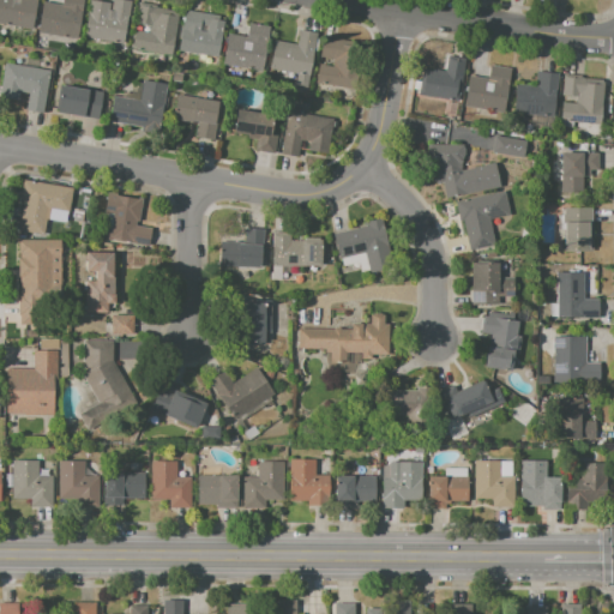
[(0,0),(40,0),(35,30),(0,24),(0,0)]
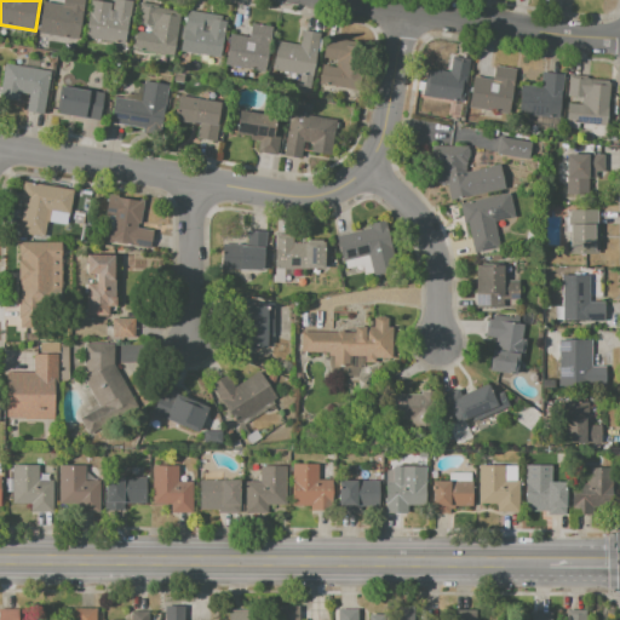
[(45,4),(64,7),(65,0),(86,0),(80,41),(40,34),(45,4)]
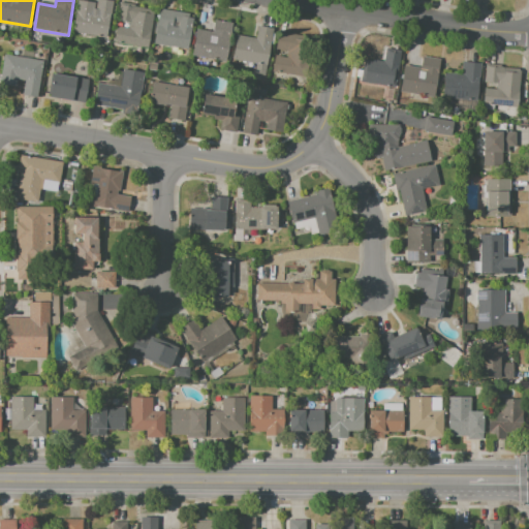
[(79,1),(98,4),(98,0),(116,3),(110,39),(73,33),(79,1)]
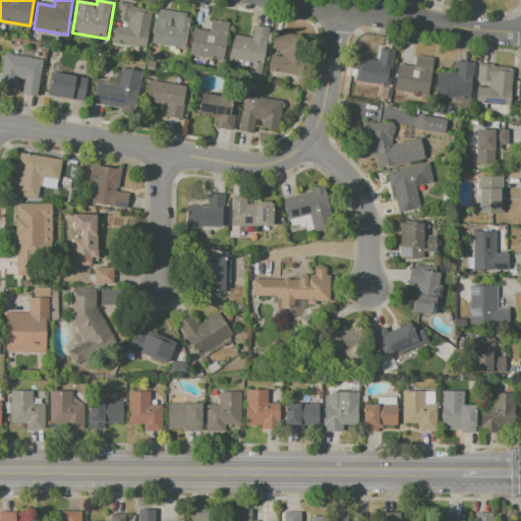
[(119,4),(134,6),(134,9),(153,11),(147,49),(114,44),(117,29),(128,30),(130,22),(116,20),(119,4)]
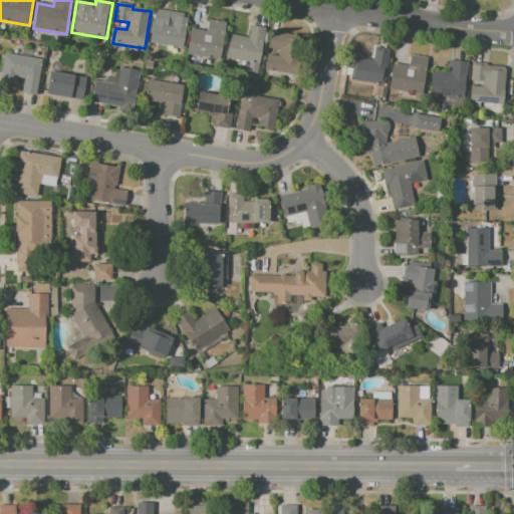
[(157,10),(185,14),(184,18),(190,19),(185,49),(151,43),(157,10)]
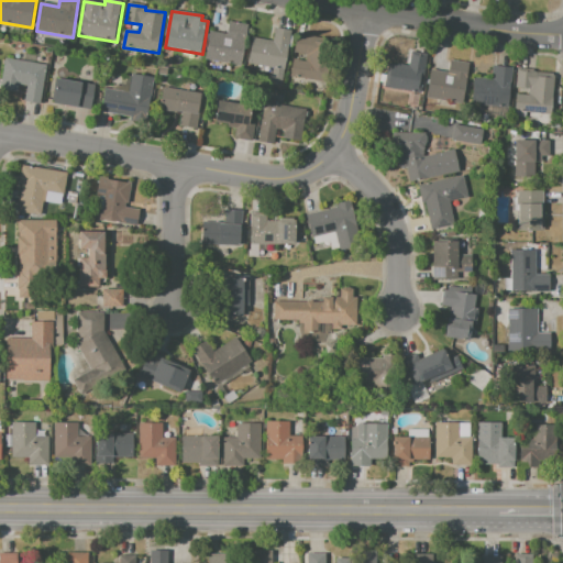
[(211,33),(228,35),(229,23),(250,26),(243,67),(206,61),(211,33)]
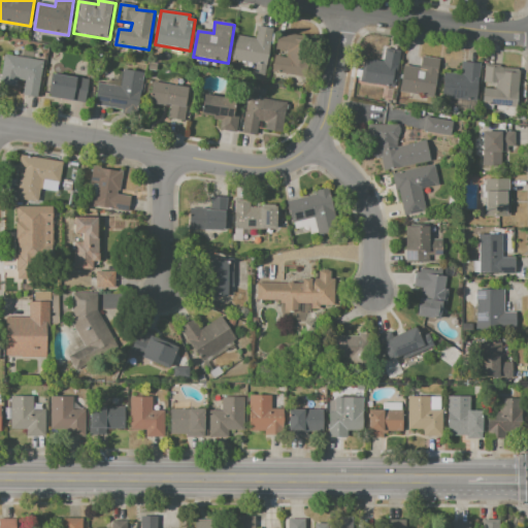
[(237,36),(257,40),(259,28),(274,30),(266,76),(255,74),(257,65),(234,61),(237,36)]
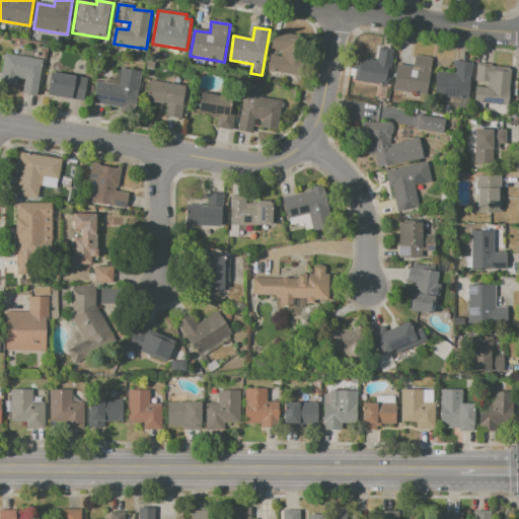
[(275,32),(298,36),(297,42),(312,44),(306,78),(269,71),(271,56),(282,58),(284,52),(272,50),(275,32)]
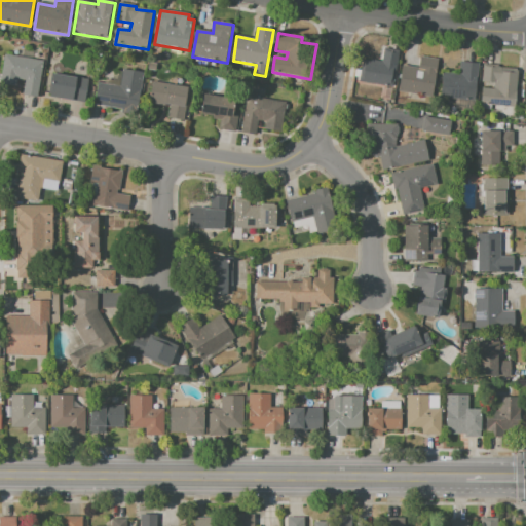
[(364,60),(382,63),(385,48),(401,51),(395,87),(361,82),(364,60)]
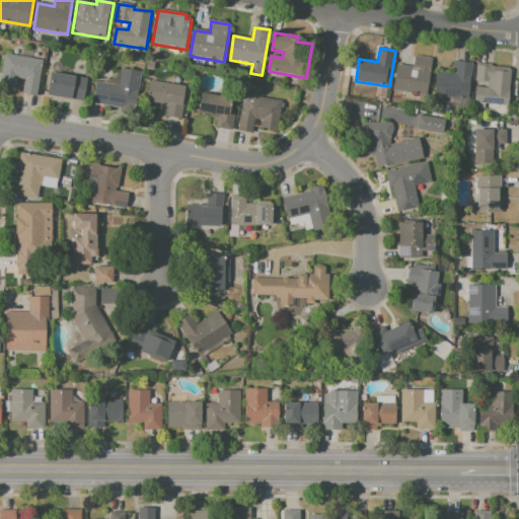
[(6,54),(43,60),(36,96),(22,93),(25,79),(18,78),(17,85),(1,83),(6,54)]
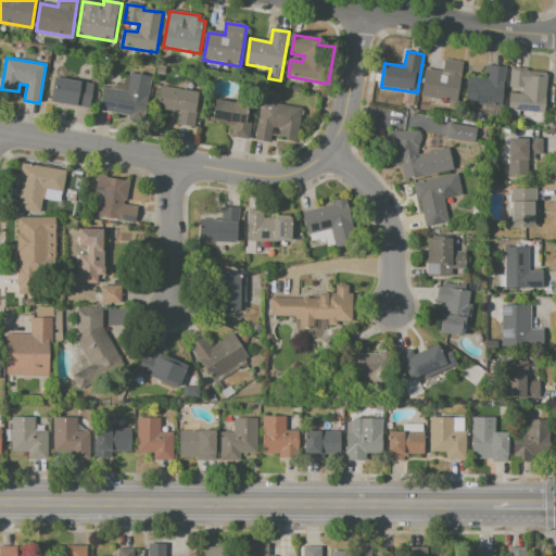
[(428,70),(444,72),(446,60),(466,63),(459,102),(424,97),(428,70)]
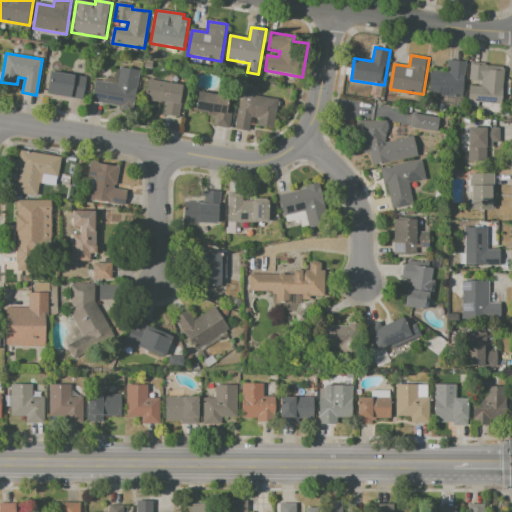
[(433,71),(449,73),(451,61),(467,63),(463,98),(431,95),(433,71)]
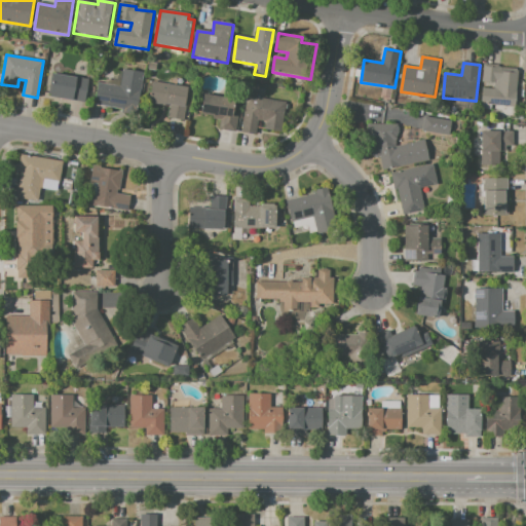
[(481,104),(482,88),(495,89),(495,84),(483,83),(485,67),(501,69),(501,72),(520,74),(517,108),(481,104)]
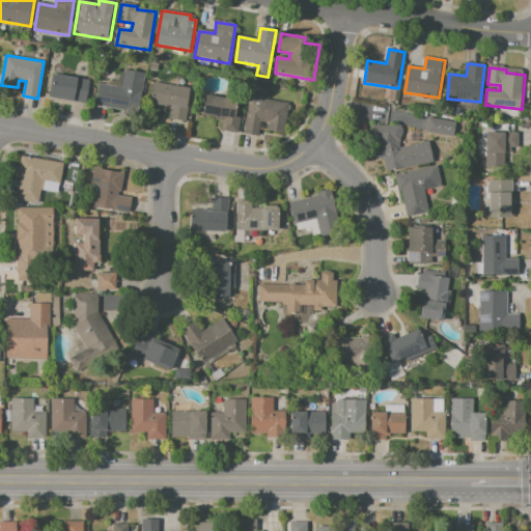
[(126,71),(122,86),(101,83),(96,105),(124,110),(124,113),(138,115),(145,74),(126,71)]
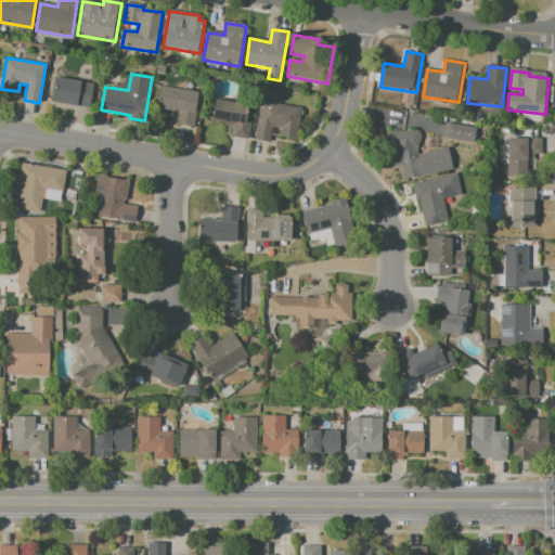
[(59,77),(95,84),(92,102),(89,101),(88,107),(54,102),(59,77)]
